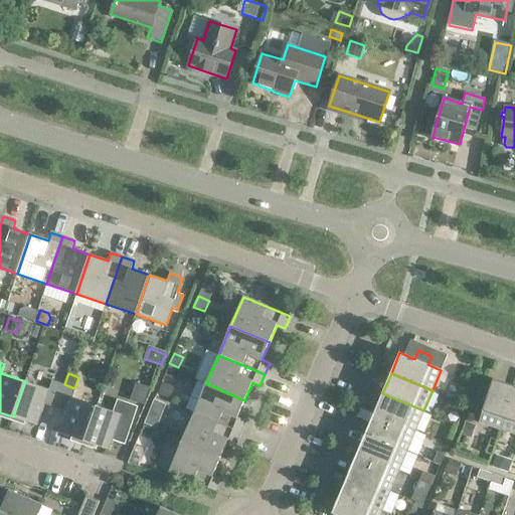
[(493,379),(492,384),(479,421),(500,428),(514,386),(493,379)]
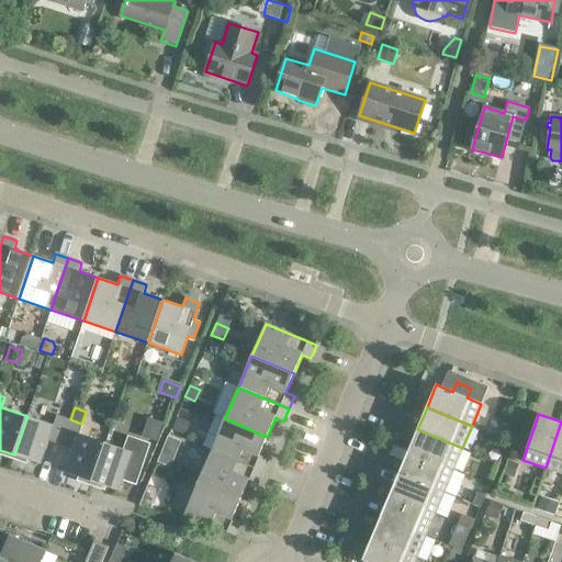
[(54,425),(27,416),(14,454),(41,464),(48,440),(62,445),(69,419),(57,415),(54,425)]
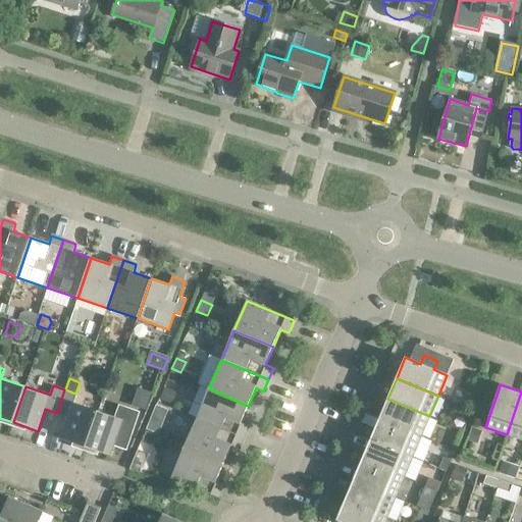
[(154,394),(140,388),(134,407),(148,411),(154,394)]
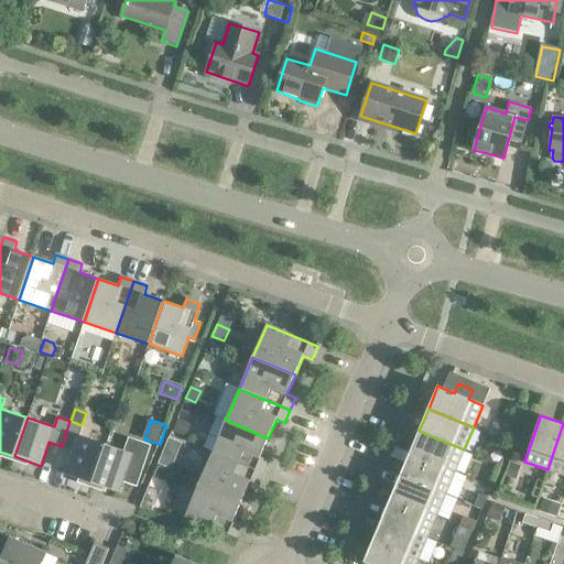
[(179,420),(173,431),(186,436),(191,424),(179,420)]
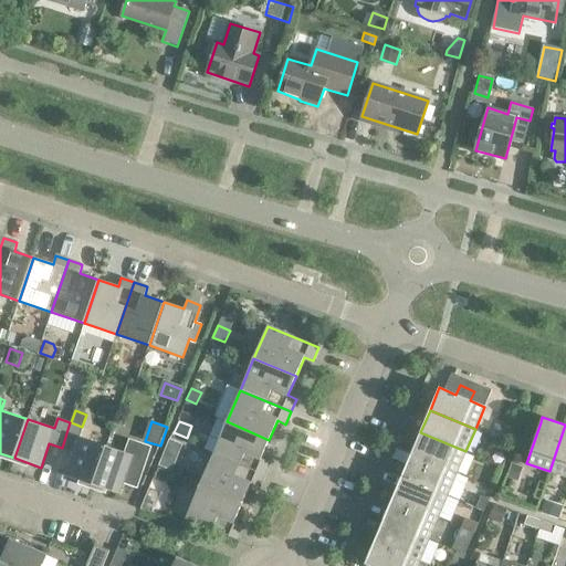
[(269,440),(227,421),(213,453),(264,475),(270,462),(261,459),(269,440)]
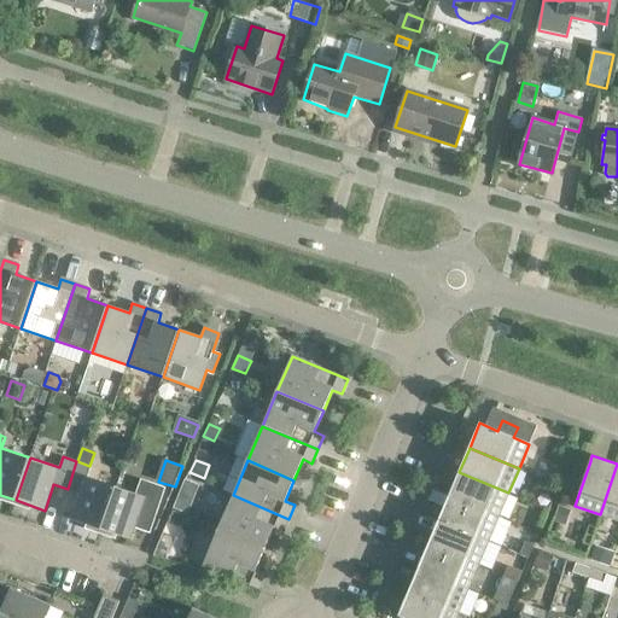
[(77,461),(76,461),(68,489),(81,494),(73,519),(101,530),(116,487),(87,477),(91,466),(89,466),(77,461)]
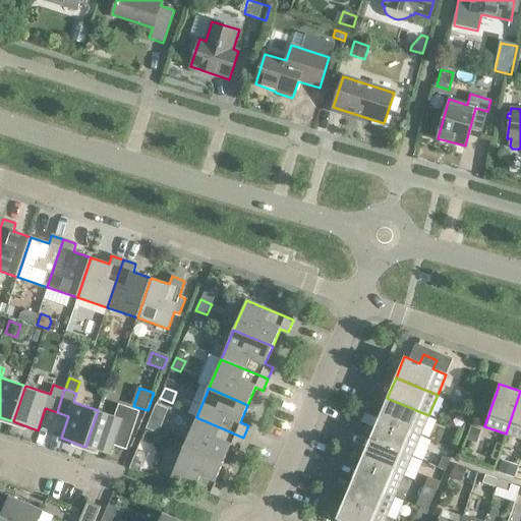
[(455,392),(451,401),(467,407),(471,396),(458,391),(455,392)]
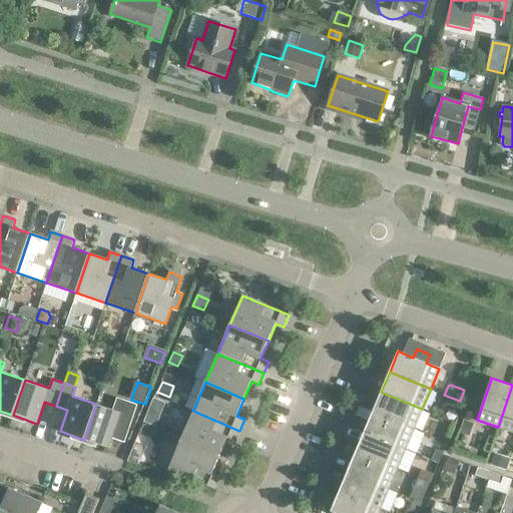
[(512,385),(498,427),(512,432),(512,385)]
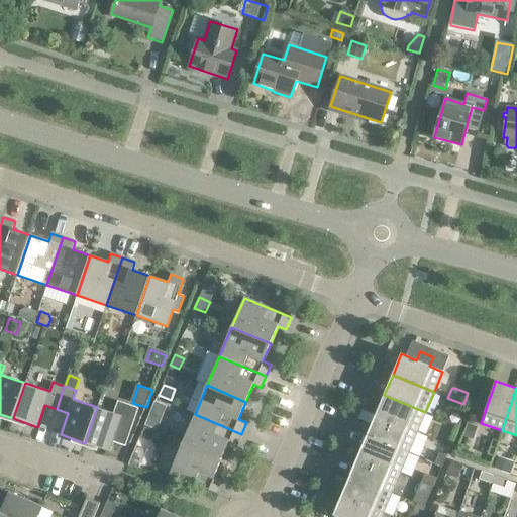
[(425,412),(384,395),(376,415),(417,432),(425,412)]
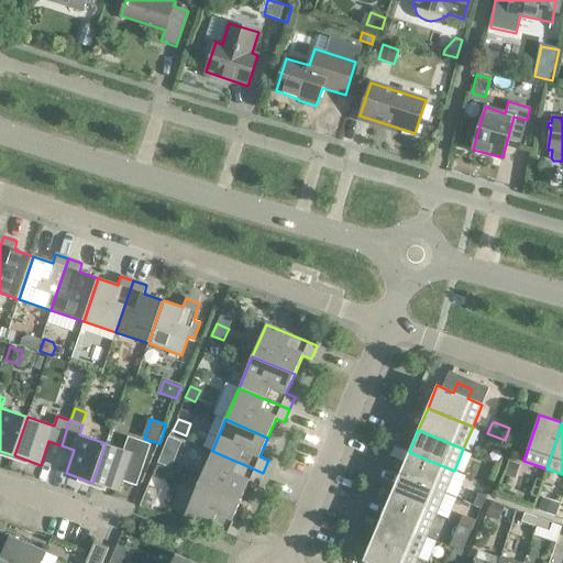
[(124,450),(106,443),(92,483),(119,492),(124,477),(138,482),(150,445),(129,438),(124,450)]
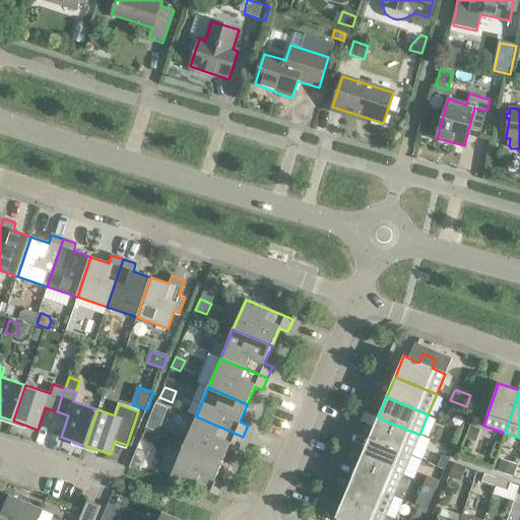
[(150,416),(145,428),(157,433),(163,421),(150,416)]
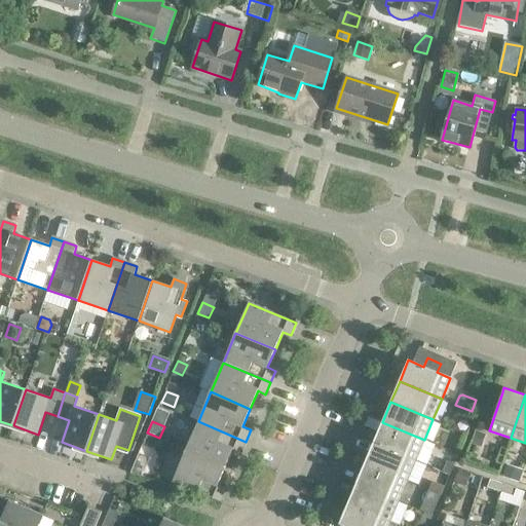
[(246,442),(198,421),(186,451),(225,467),(232,450),(240,453),(246,442)]
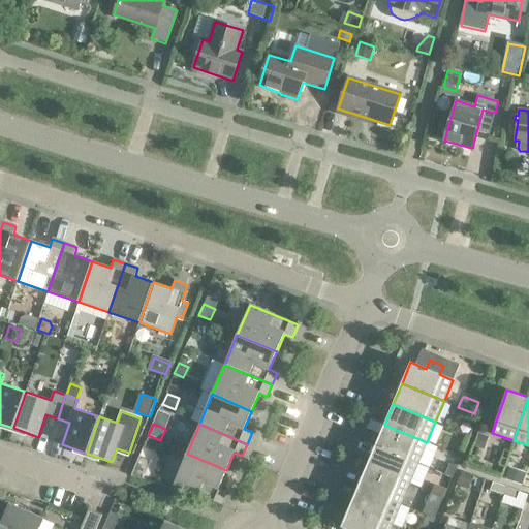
[(427,442),(384,425),(376,445),(417,463),(427,442)]
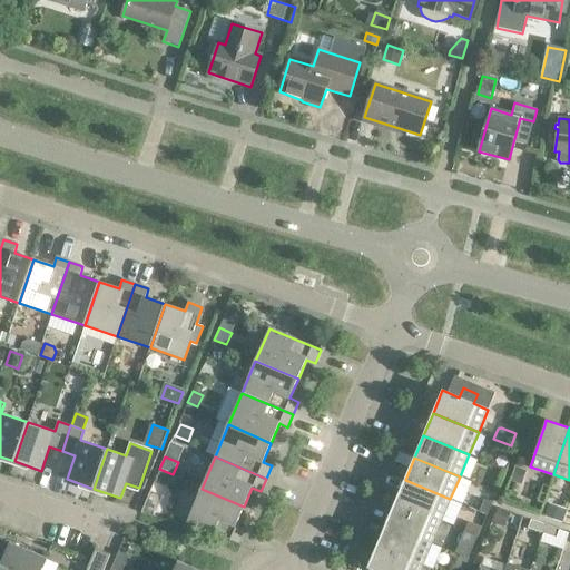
[(528,471),(516,468),(511,481),(522,485),(528,471)]
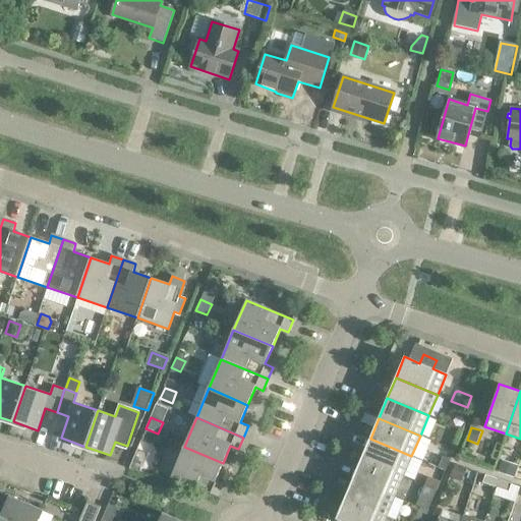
[(411,456),(370,439),(361,459),(403,476),(411,456)]
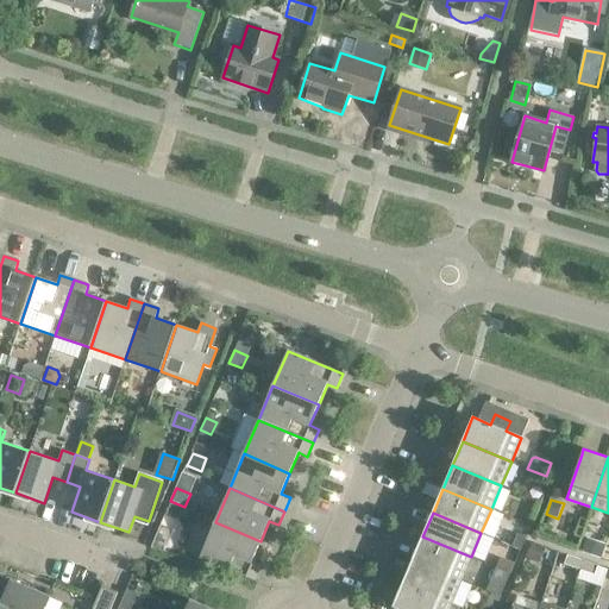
[(261,541),(215,522),(201,557),(256,581),(262,565),(252,562),(261,541)]
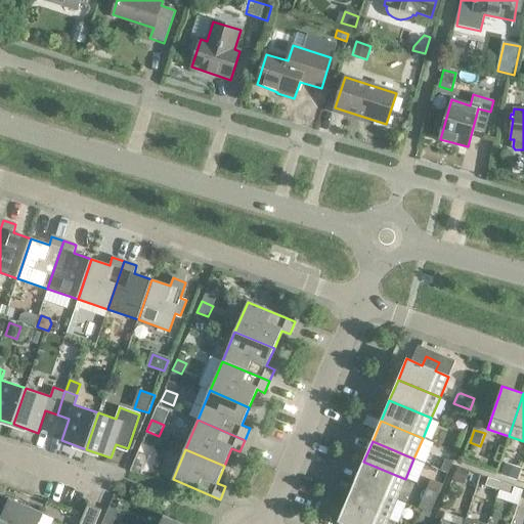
[(445,459),(440,470),(448,473),(452,462),(445,459)]
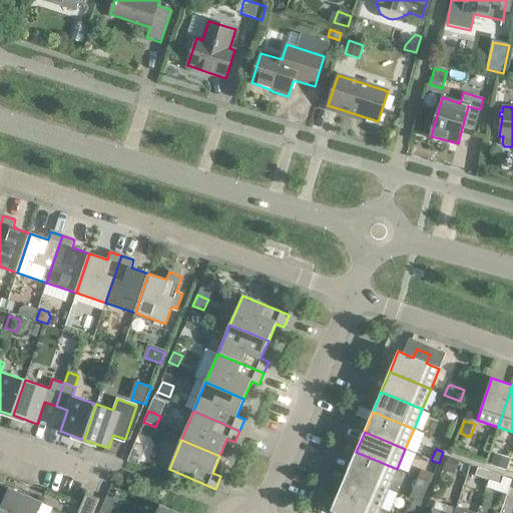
[(397,469),(356,452),(348,472),(389,489),(397,469)]
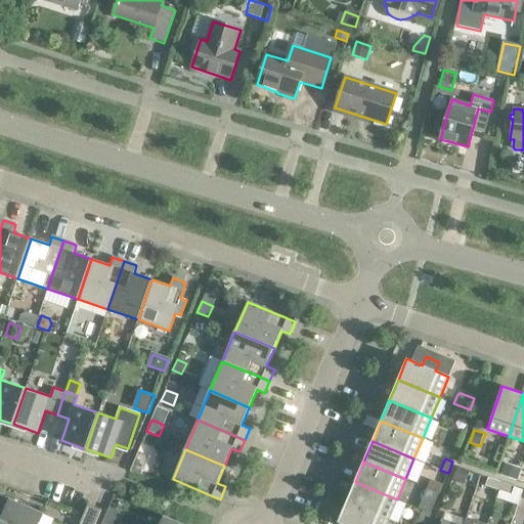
[(517,481),(521,468),(505,462),(500,475),(517,481)]
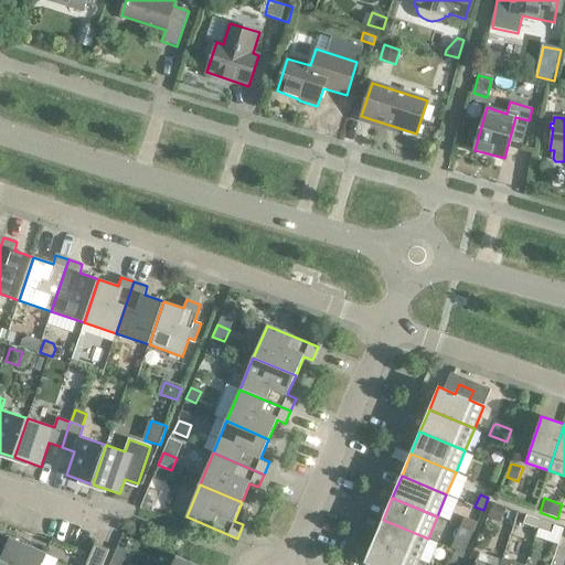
[(493,503),(487,519),(499,523),(505,509),(493,503)]
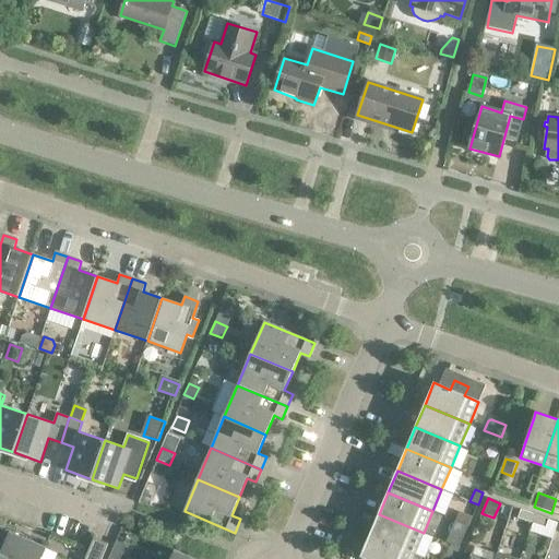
[(535,514),(521,510),(518,518),(533,523),(535,514)]
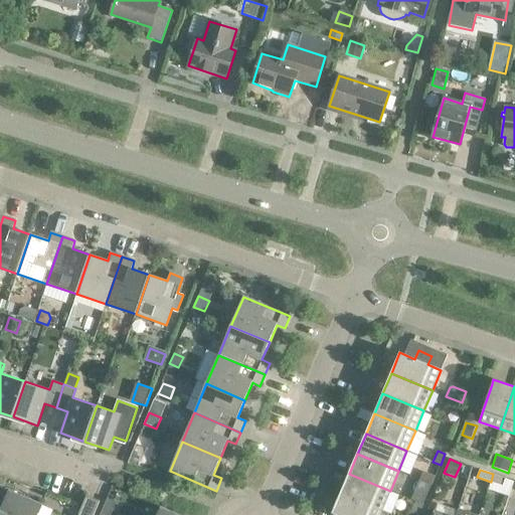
[(423,471),(419,480),(432,485),(436,476),(423,471)]
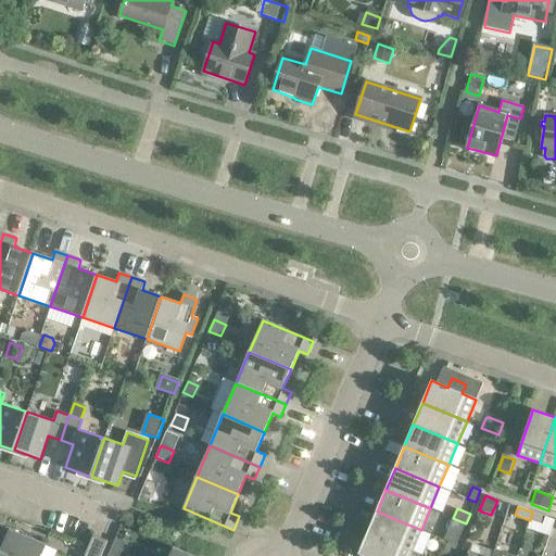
[(421,530),(377,512),(367,533),(412,552),(421,530)]
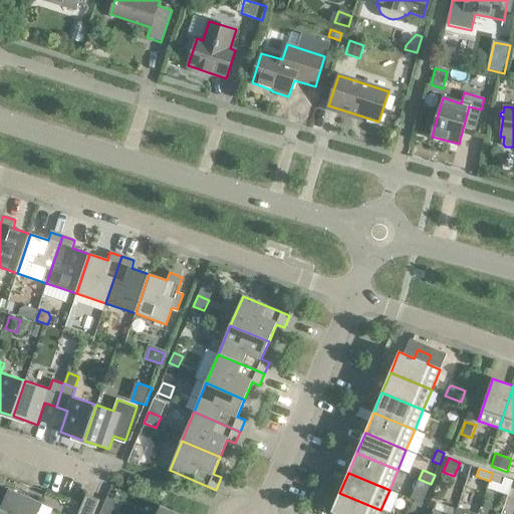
[(506,478),(492,473),(490,481),(503,485),(506,478)]
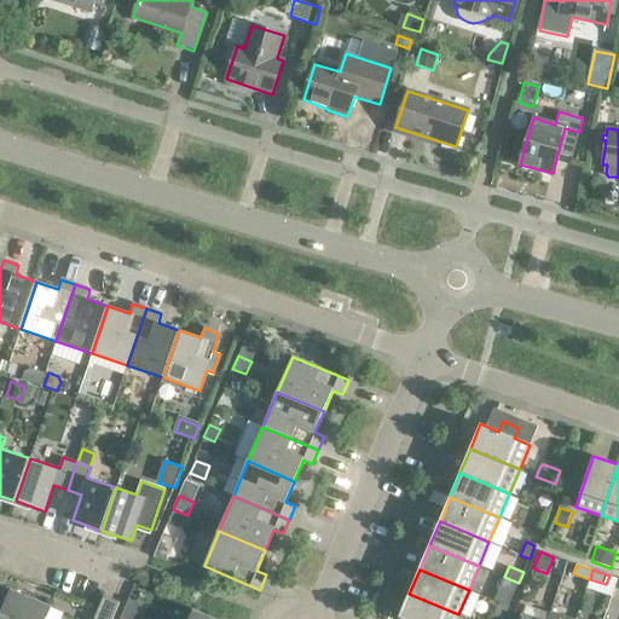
[(45,618),(51,606),(12,590),(1,614),(12,618),(45,618)]
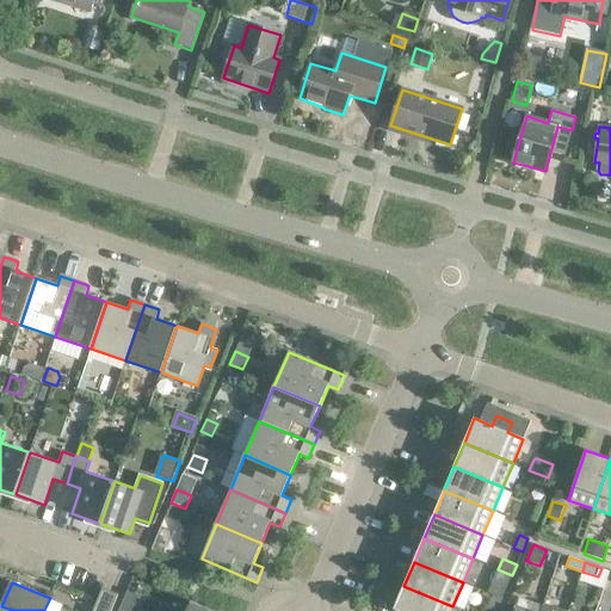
[(450,610),(452,606),(403,586),(394,610),(395,610),(450,610)]
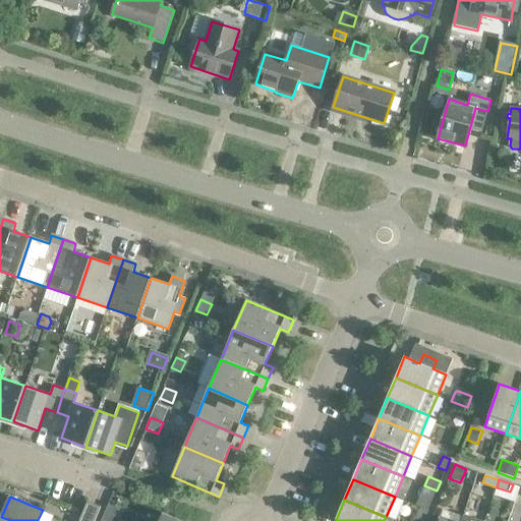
[(418,500),(416,506),(428,511),(430,505),(418,500)]
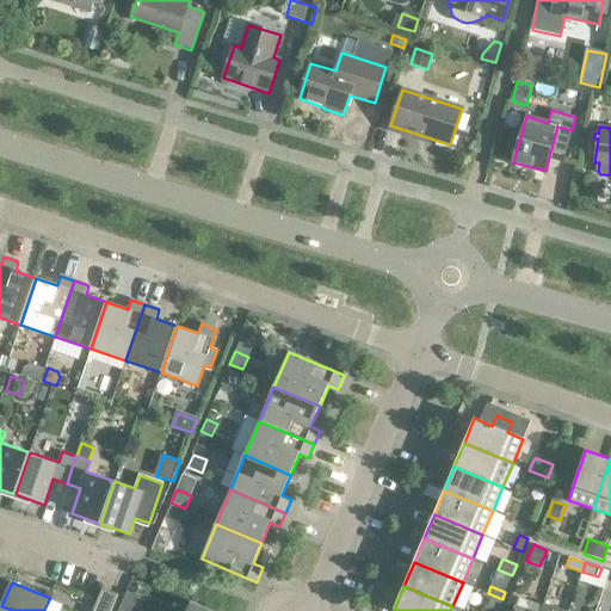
[(111,610),(118,594),(103,587),(92,610),(111,610)]
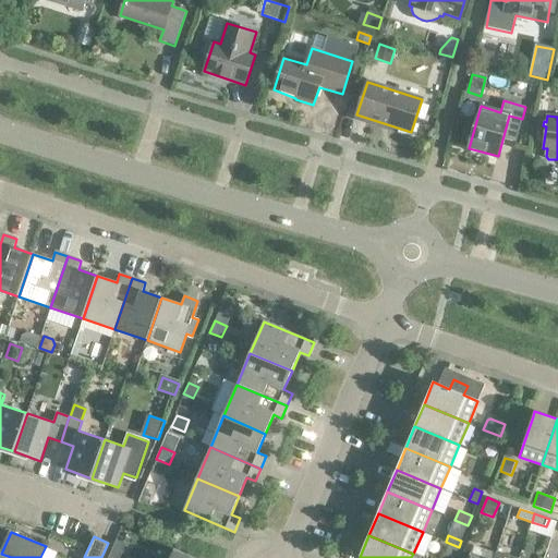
[(125,544),(116,540),(112,549),(122,554),(125,544)]
